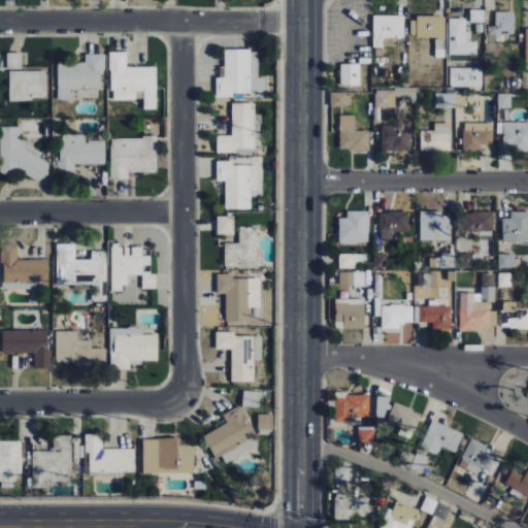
[(470,22),(484,22),(484,10),(470,10),(470,22)]
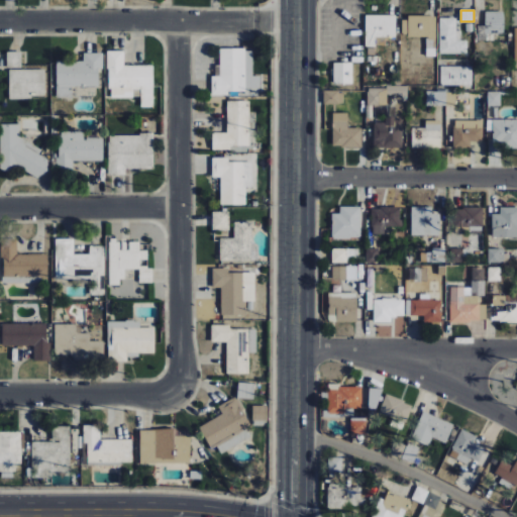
[(504,11),(485,12),(486,25),(478,25),(478,32),(504,32),(504,11)]
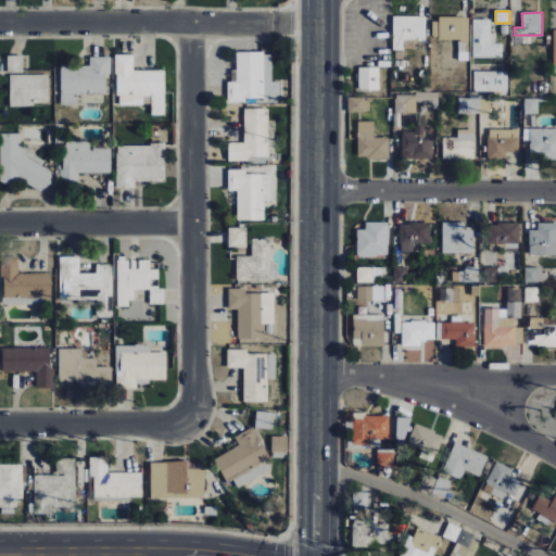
[(426,40),(426,16),(393,16),(393,50),(404,51),(404,40),(426,40)]
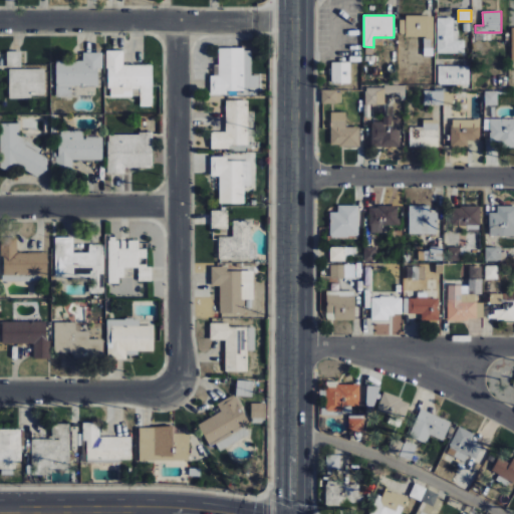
[(437,53),(465,53),(465,40),(459,40),(459,31),(454,31),(454,18),(438,18),(437,53)]
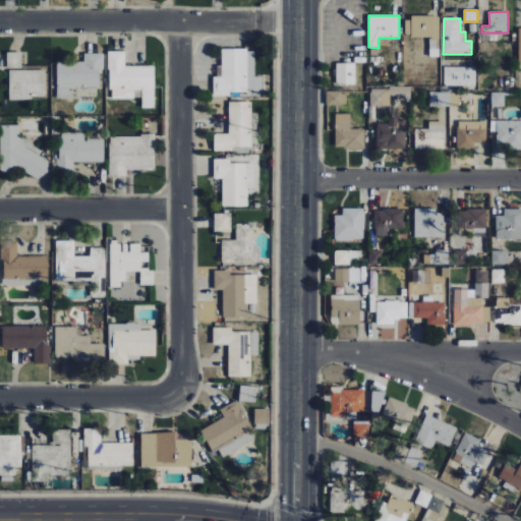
[(213,97),(230,97),(230,92),(248,92),(248,96),(263,96),(262,76),(254,76),(254,49),(221,50),(222,66),(217,66),(217,76),(213,76),(213,97)]
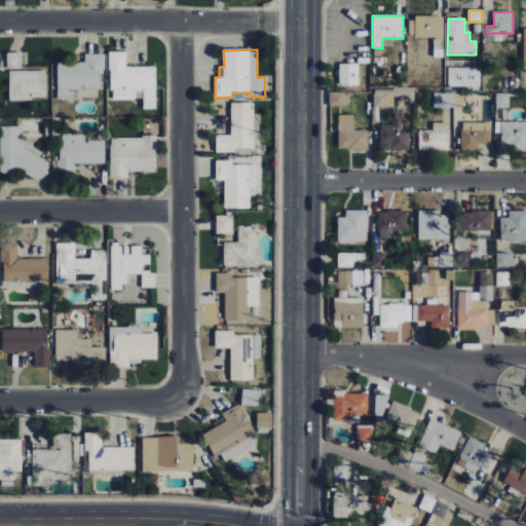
[(6,53),(6,70),(22,70),(21,52),(6,53)]
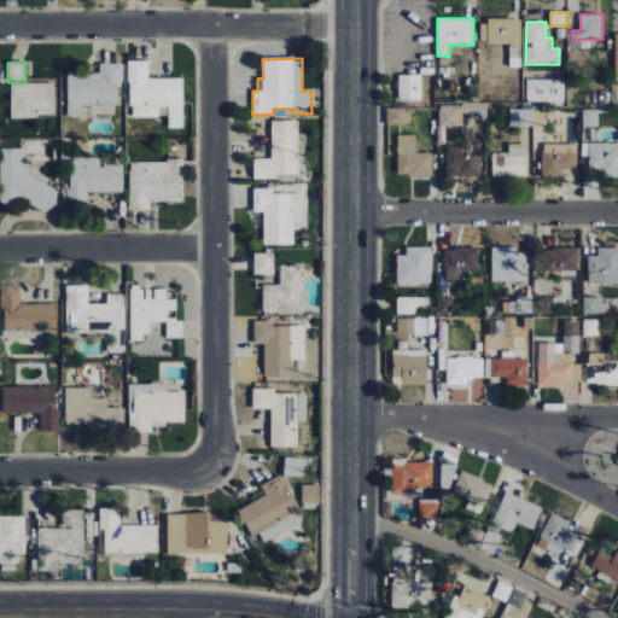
[(182,79),(149,80),(147,62),(129,62),(130,117),(159,117),(159,106),(169,106),(169,128),(184,128),(182,79)]
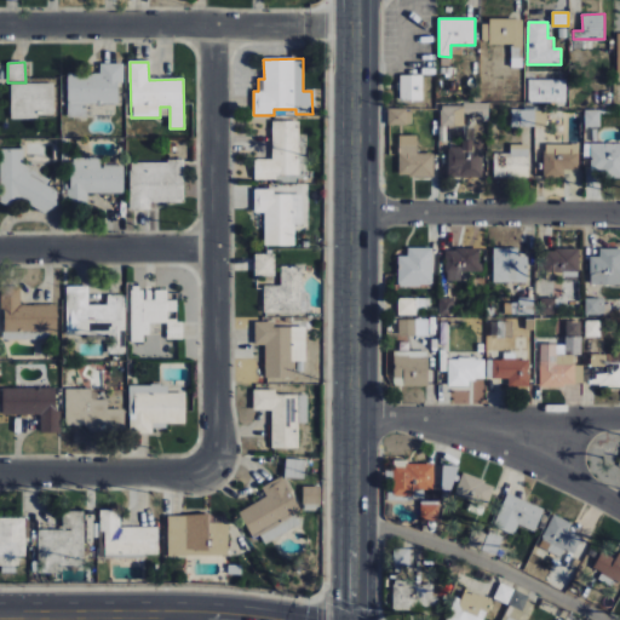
[(124,63),(99,63),(99,74),(67,74),(67,116),(87,118),(87,104),(118,104),(118,86),(124,86),(124,63)]
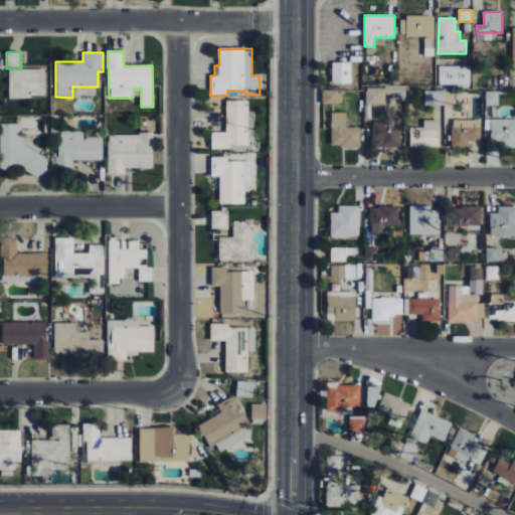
[(360,63),(332,62),(332,83),(351,84),(351,76),(359,77),(360,63)]
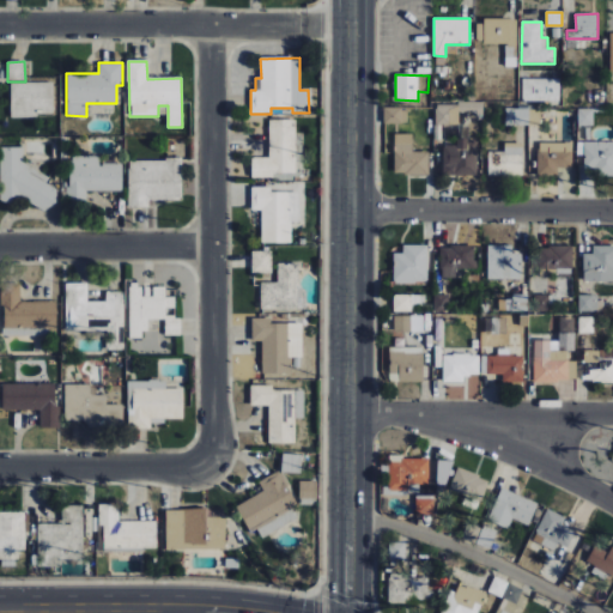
[(560,79),(522,79),(521,103),(560,104),(560,79)]
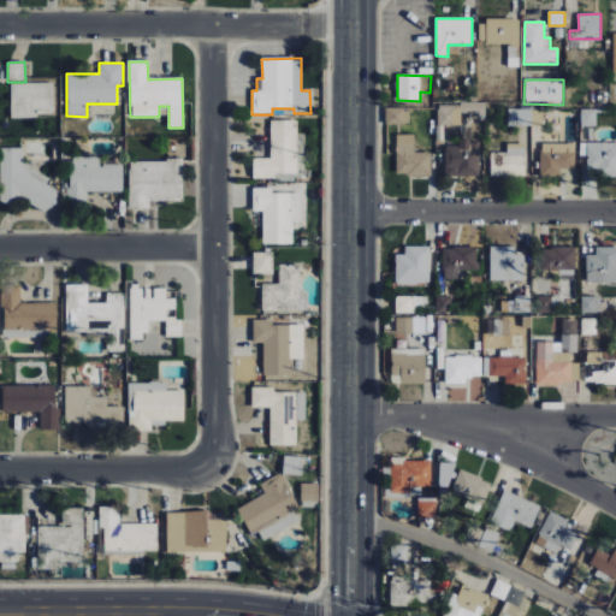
[(53,83),(11,83),(11,117),(53,117),(53,83)]
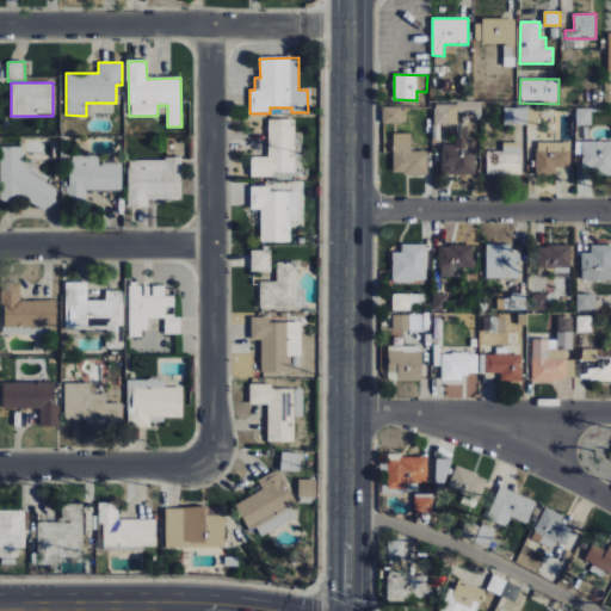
[(434,124),(457,124),(457,105),(434,105),(434,124)]
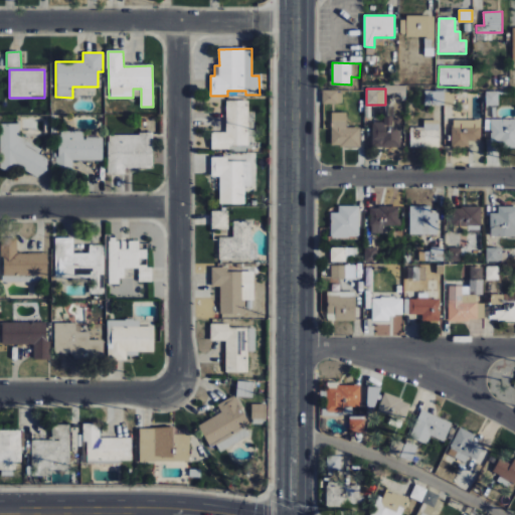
[(424,106),(445,106),(445,92),(424,91),(424,106)]
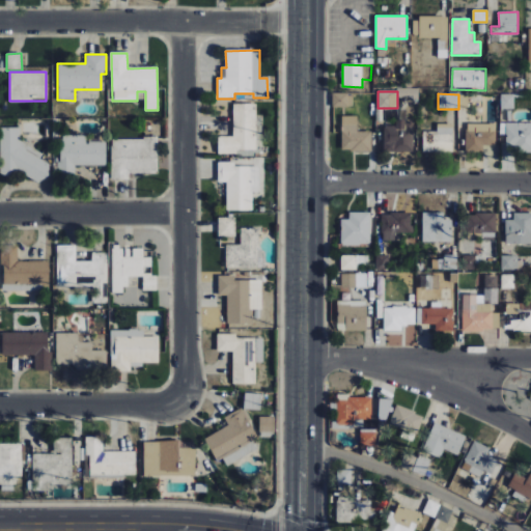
[(255,104),(232,104),(233,136),(217,137),(217,152),(256,151),(255,104)]
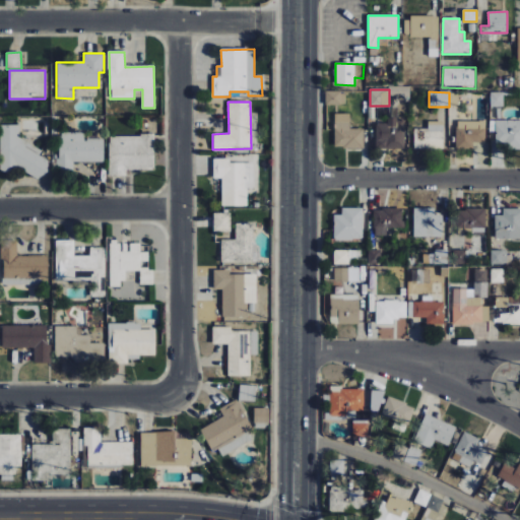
[(363,148),(363,129),(350,129),(350,114),(334,114),(333,147),(363,148)]
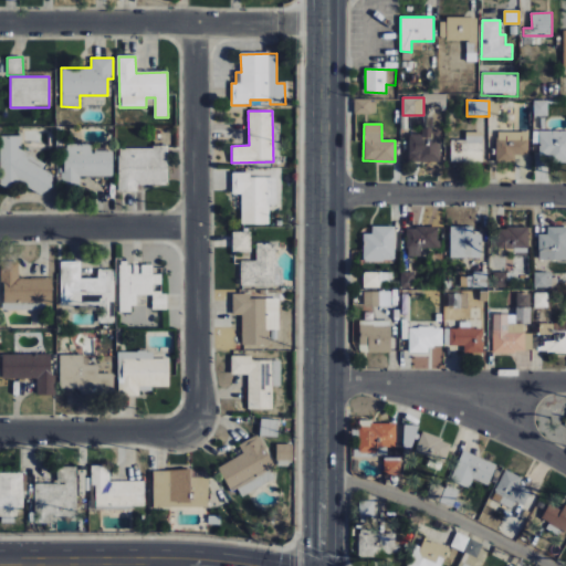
[(409,163),(436,163),(437,129),(421,129),(421,135),(409,134),(409,163)]
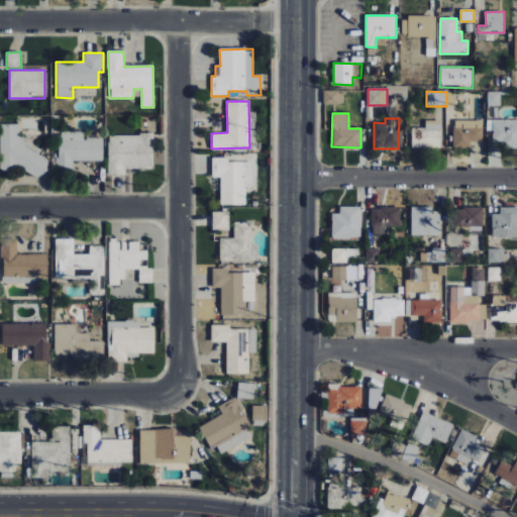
[(516,119),(492,120),(492,148),(516,147),(516,119)]
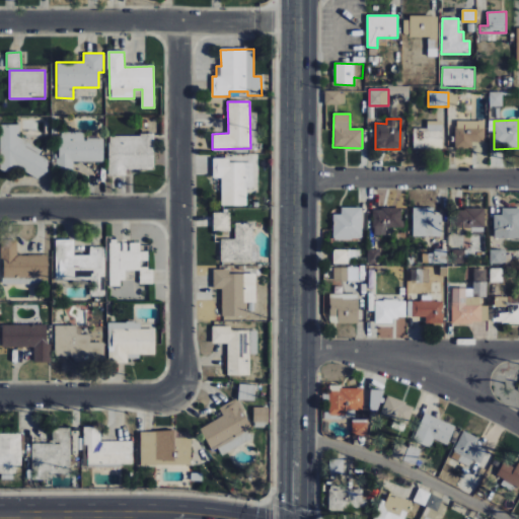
[(443,121),(427,121),(427,129),(413,129),(413,149),(443,149),(443,121)]
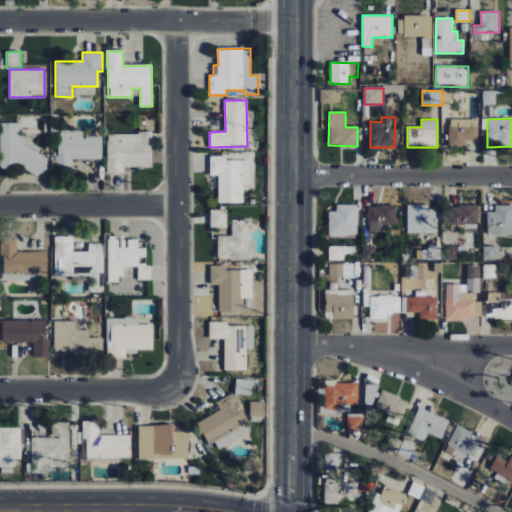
[(478,120),(449,120),(449,142),(478,142),(478,120)]
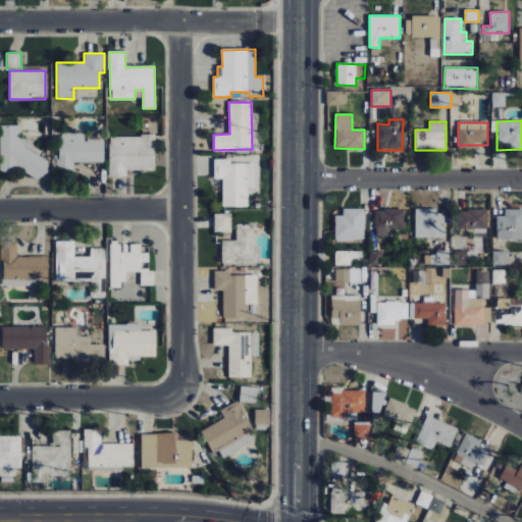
[(0,125),(0,133),(0,174),(48,174),(47,154),(21,154),(21,125),(0,125)]
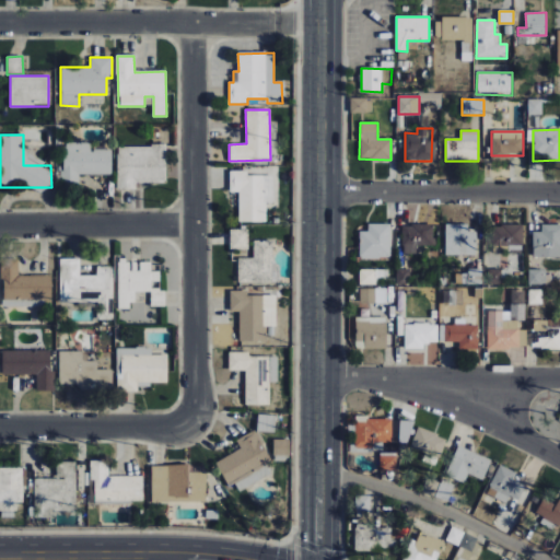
[(79,175),(112,175),(113,150),(91,150),(91,143),(63,142),(63,186),(79,186),(79,175)]
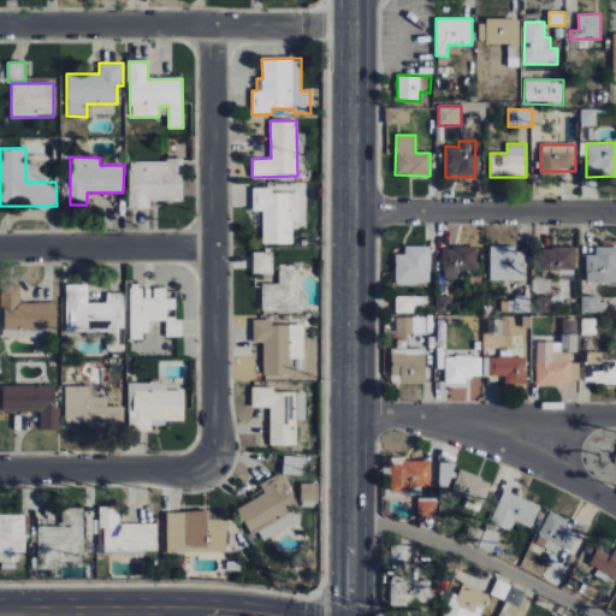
[(129,208),(150,208),(150,201),(182,202),(183,161),(130,160),(129,208)]
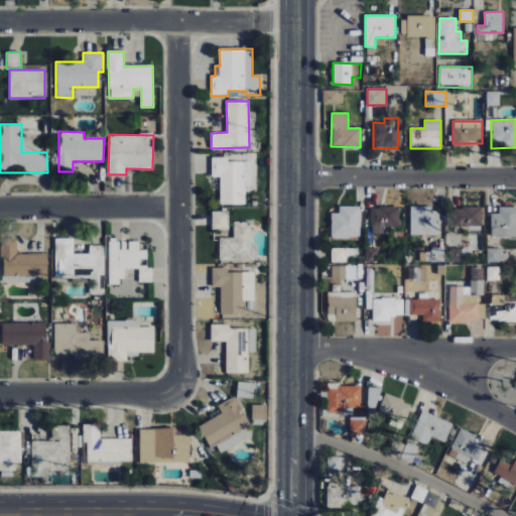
[(220,205),(245,205),(245,187),(251,187),(251,161),(227,162),(227,157),(212,157),(212,176),(220,176),(220,205)]
